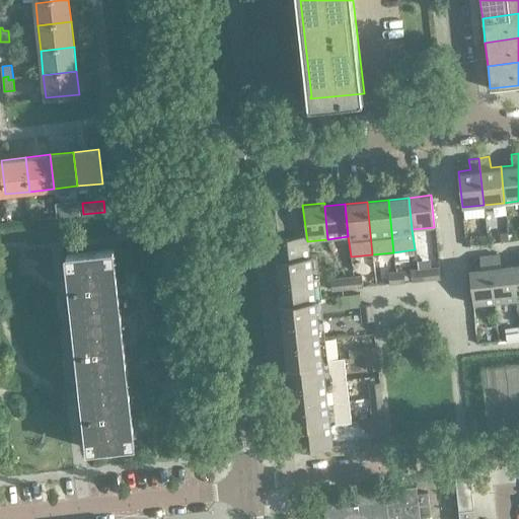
[(272,238),(277,237),(284,236),(281,207),(268,208),(272,238)]
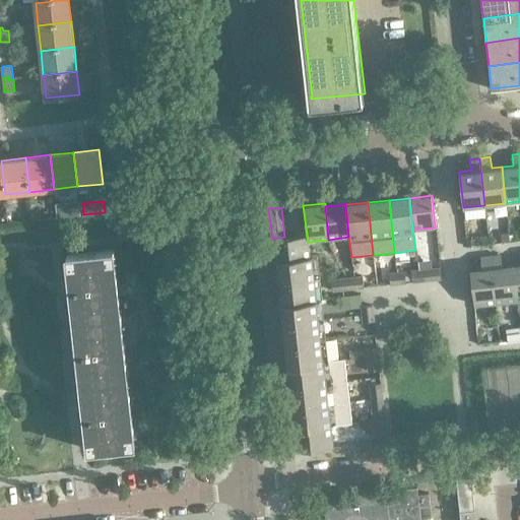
[(284,237),(277,238),(280,258),(281,271),(282,279),(282,284),(283,293),(284,301),(285,312),(286,320),(286,321),(288,342),(290,358),(291,364),(291,365),(291,373),(293,377),(294,385),(294,386),(295,395),(296,407),(296,408),(297,416),(298,423),(298,429),(299,439),(300,450),(333,446),(333,443),(331,426),(350,423),(350,417),(348,401),(346,380),(344,359),(333,360),(332,352),(330,338),(321,339),(319,318),(317,298),(317,296),(313,254),(309,254),(308,242),(307,235),(284,237)]
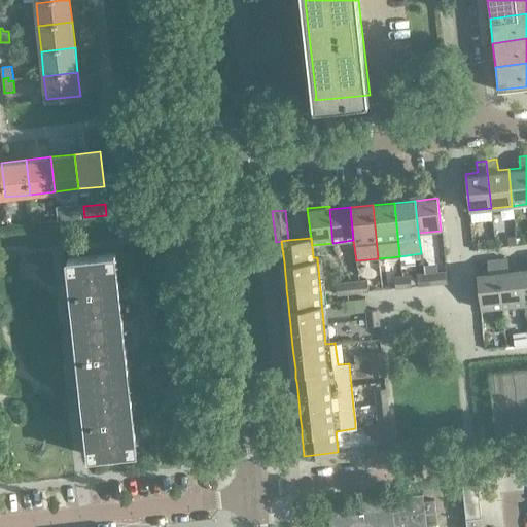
[(115,253),(68,258),(75,324),(123,319),(115,253)]
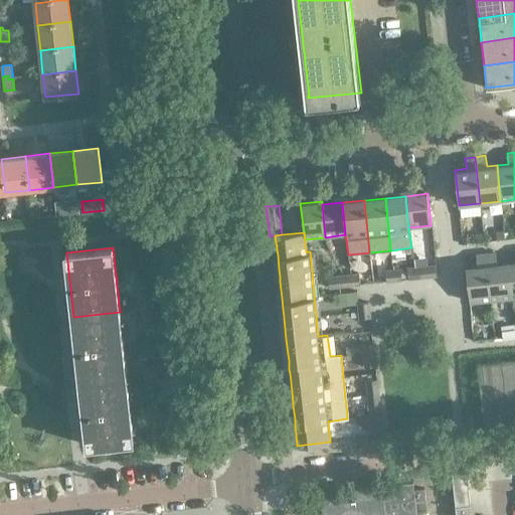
[(496,251),(486,252),(490,301),(511,298),(508,263),(497,264),(496,251)]
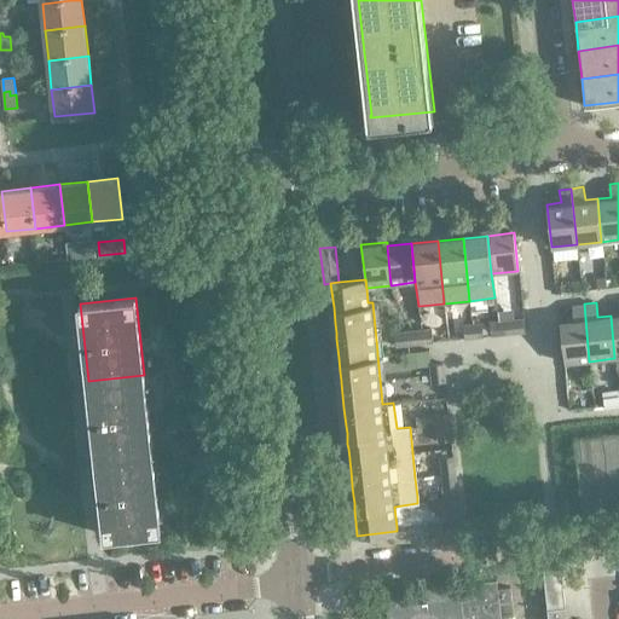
[(573,319),(560,320),(562,346),(563,364),(589,362),(584,304),(572,305),(573,319)]
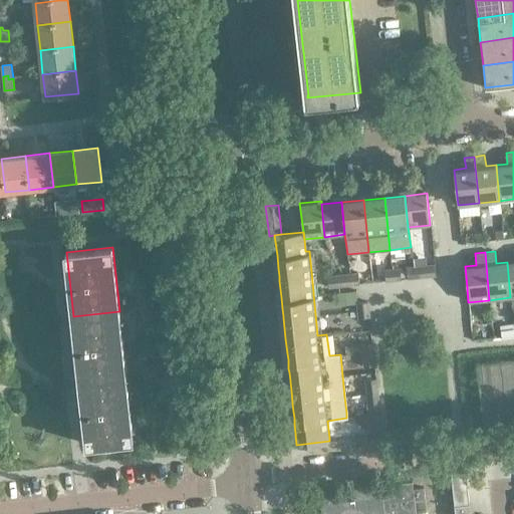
[(435,264),(413,266),(414,277),(436,274),(435,264)]
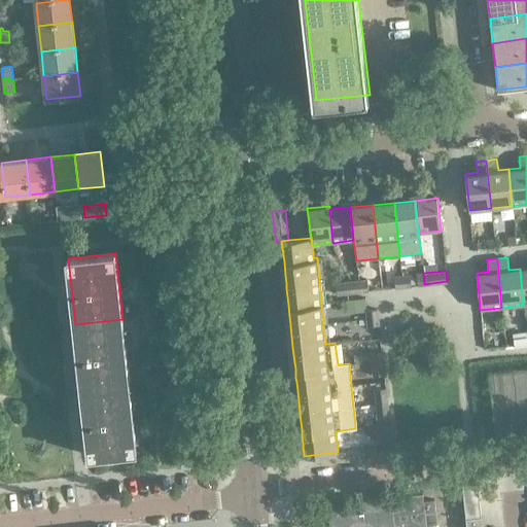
[(410,274),(401,275),(402,286),(411,286),(410,274)]
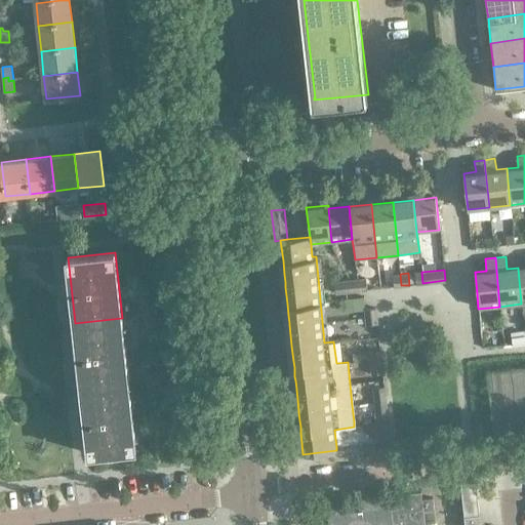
[(401,285),(400,274),(393,275),(394,285),(394,286),(401,285)]
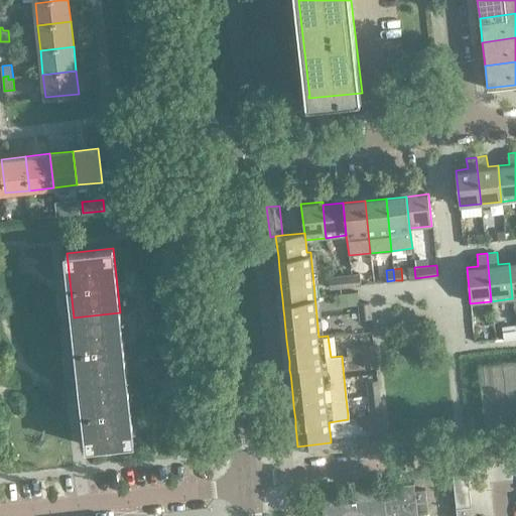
[(360,281),(359,273),(350,274),(351,285),(360,284),(360,281)]
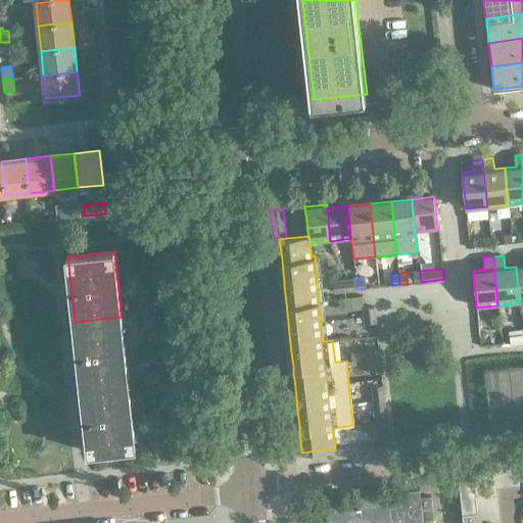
[(354,278),(343,279),(344,290),(355,289),(354,278)]
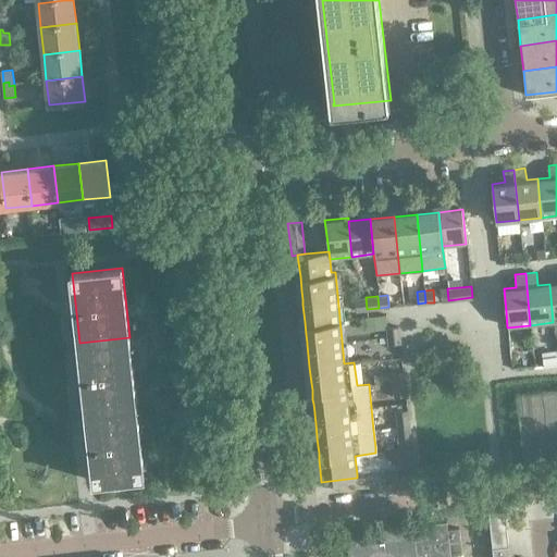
[(367,309),(366,297),(354,298),(356,309),(367,309)]
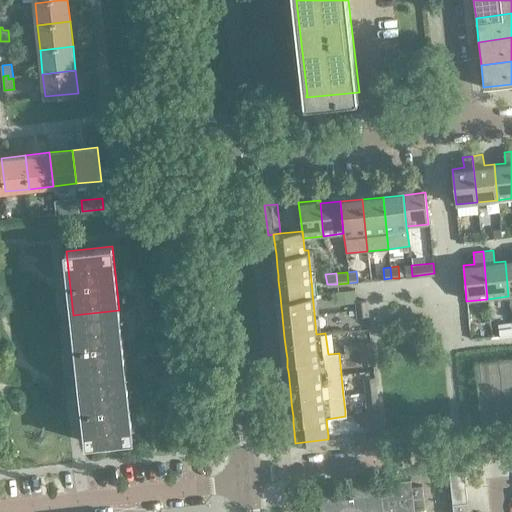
[(365,300),(355,301),(354,301),(355,309),(366,308),(365,300)]
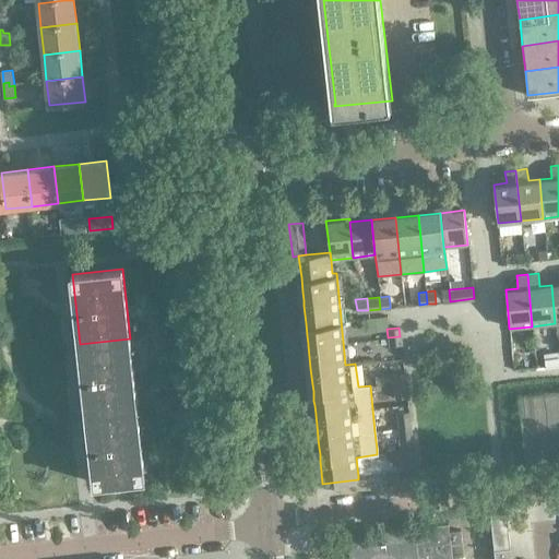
[(401,345),(400,336),(388,337),(389,346),(396,345),(400,345),(401,345)]
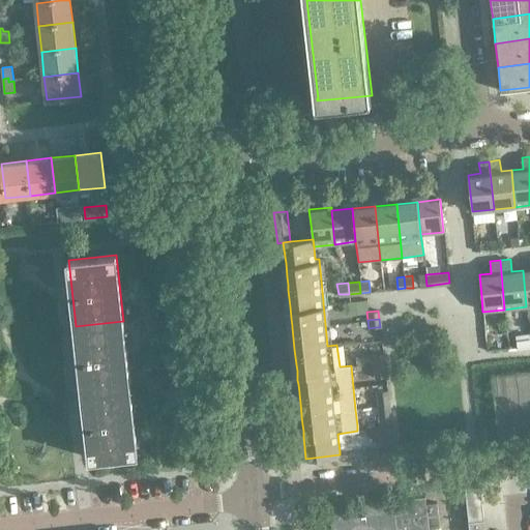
[(123,321),(76,326),(82,390),(129,385),(123,321)]
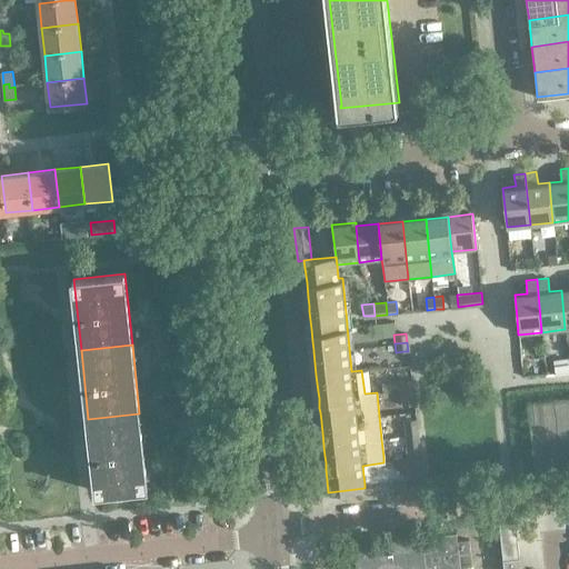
[(568,366),(568,357),(551,359),(553,373),(568,371),(568,366)]
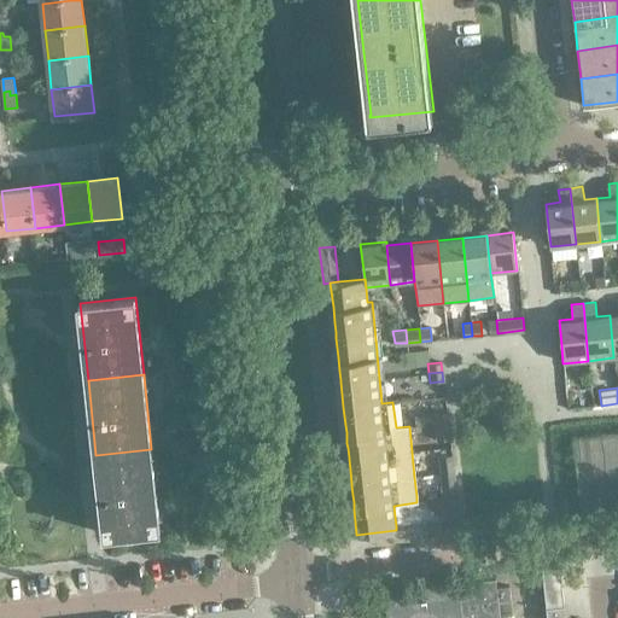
[(447,413),(433,414),(435,424),(447,423),(447,413)]
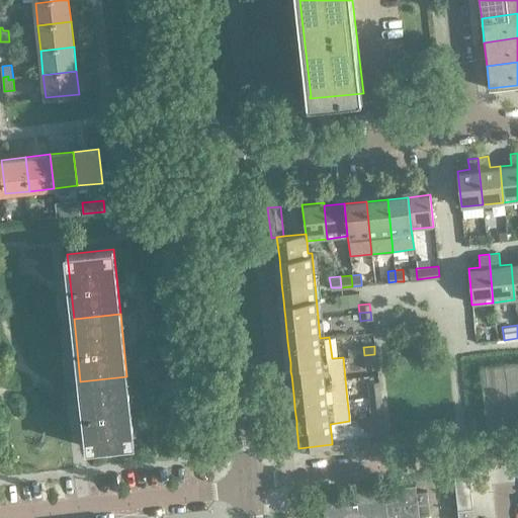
[(374,354),(364,355),(365,370),(376,369),(374,354)]
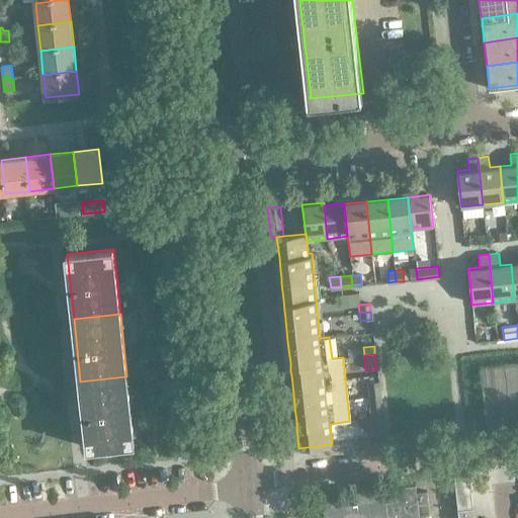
[(126,376),(80,381),(87,447),(134,442),(126,376)]
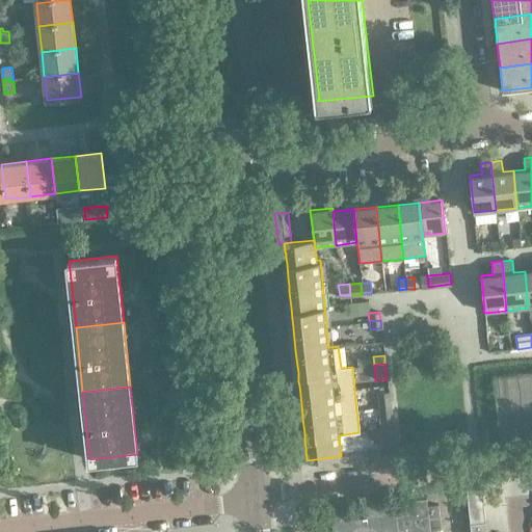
[(376,393),(378,408),(391,407),(389,392),(376,393)]
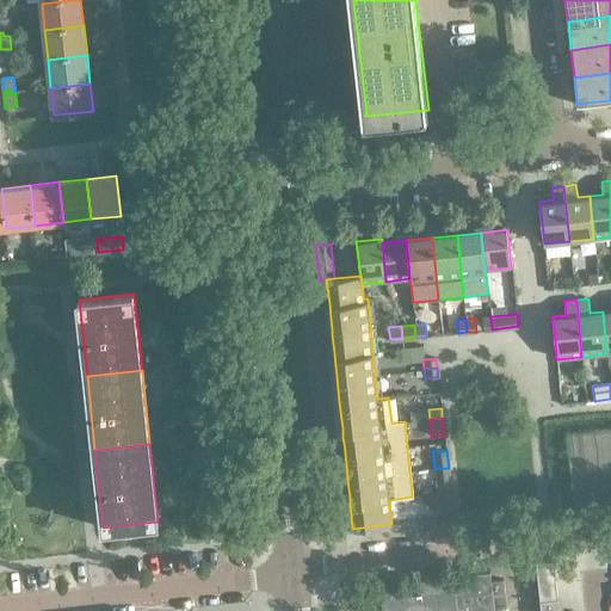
[(438,494),(451,493),(449,468),(434,469),(438,494)]
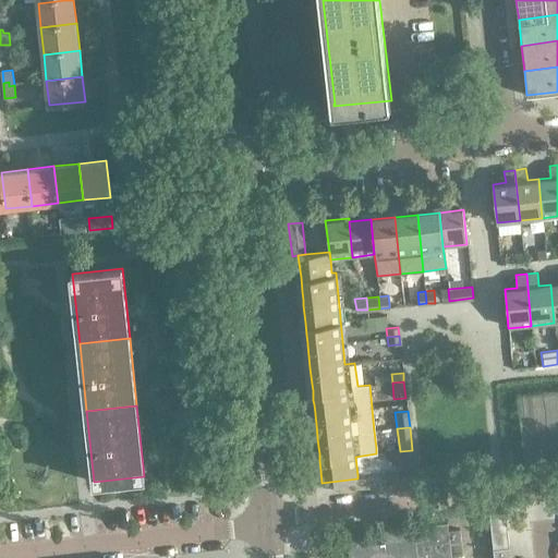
[(400,451),(402,474),(415,473),(412,450),(400,451)]
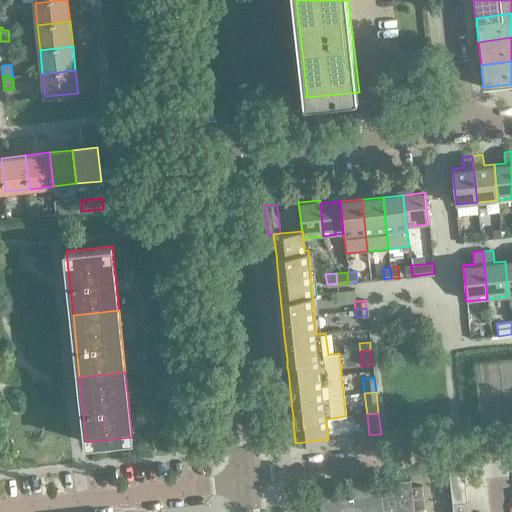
[(463,469),(449,471),(453,501),(467,500),(463,469)]
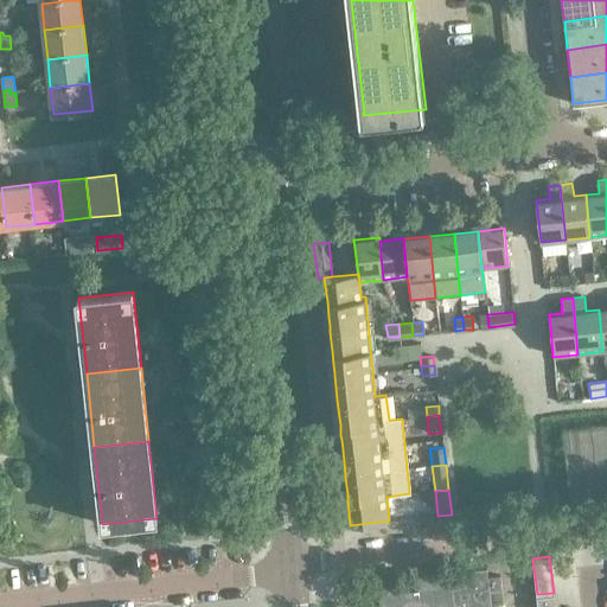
[(490,606),(486,569),(451,573),(378,581),(379,606),(490,606)]
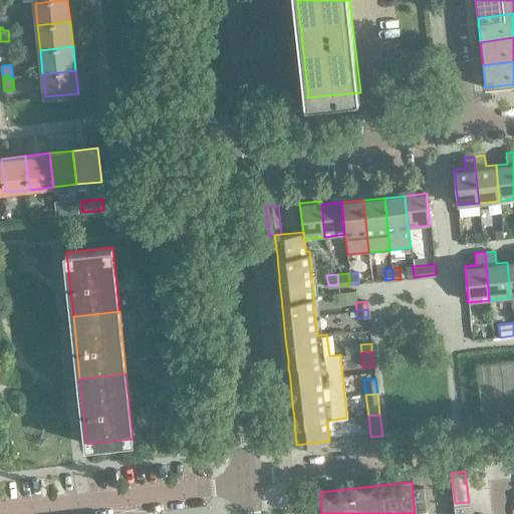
[(424,487),(414,488),(416,512),(426,511),(424,487)]
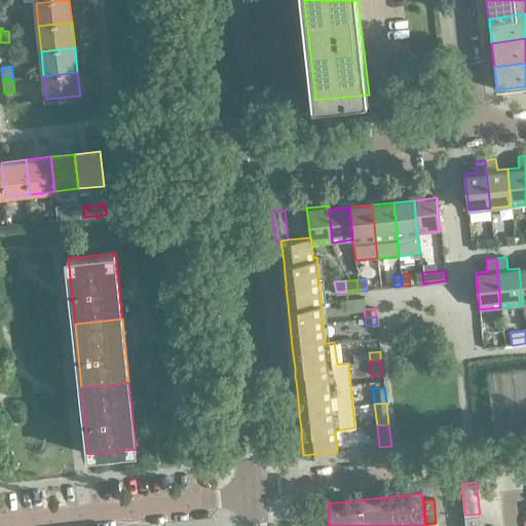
[(481,525),(480,515),(465,517),(465,525),(481,525)]
